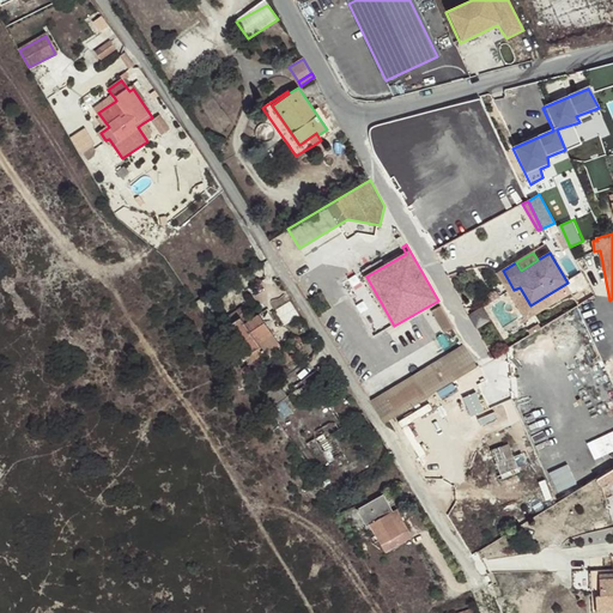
[(568,280),(572,292),(589,285),(583,273),(568,280)]
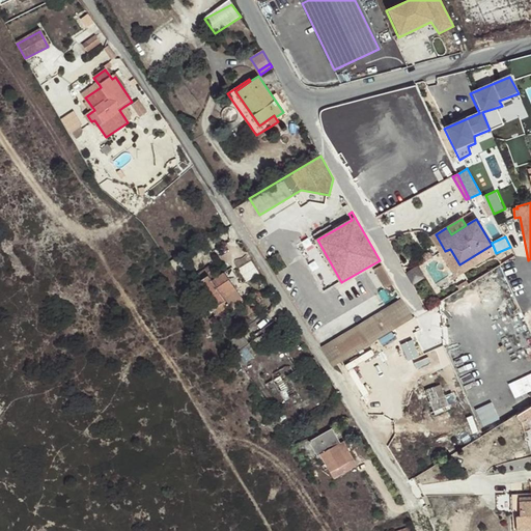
[(450,249),(445,251),(458,274),(477,262),(473,256),(459,264),(450,249)]
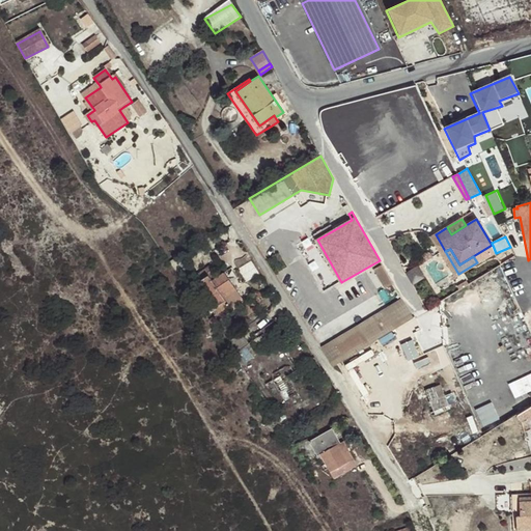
[(422,255),(424,261),(432,256),(429,252),(428,252),(427,252),(423,254),(422,255)]
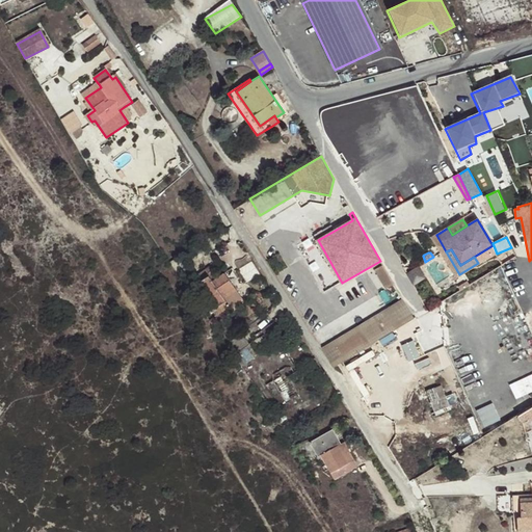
[(394,285),(383,266),(375,270),(387,290),(394,285)]
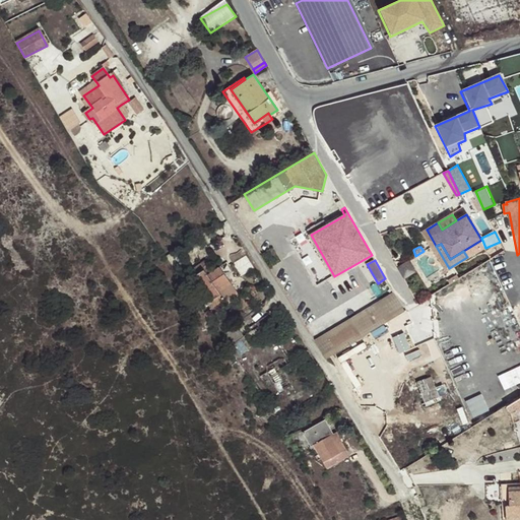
[(405,277),(416,271),(410,260),(399,266),(405,277)]
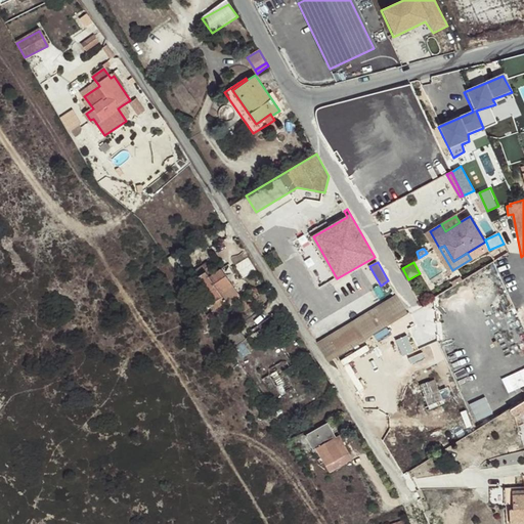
[(230,298),(237,294),(221,269),(214,274),(206,263),(191,272),(219,314),(234,304),(230,298)]
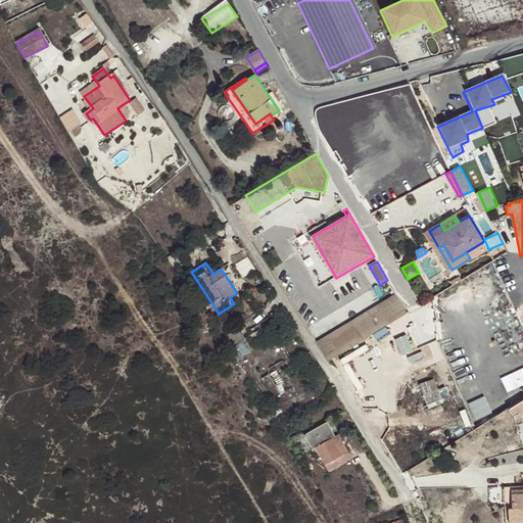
[(230,297),(234,303),(241,298),(237,293),(230,297)]
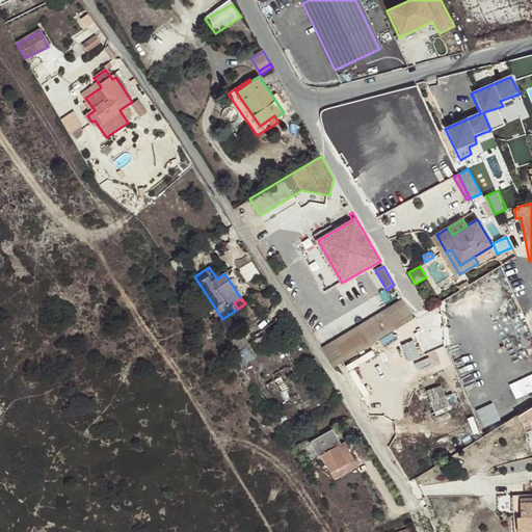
[(321,349),(334,368),(415,319),(403,300),(321,349)]
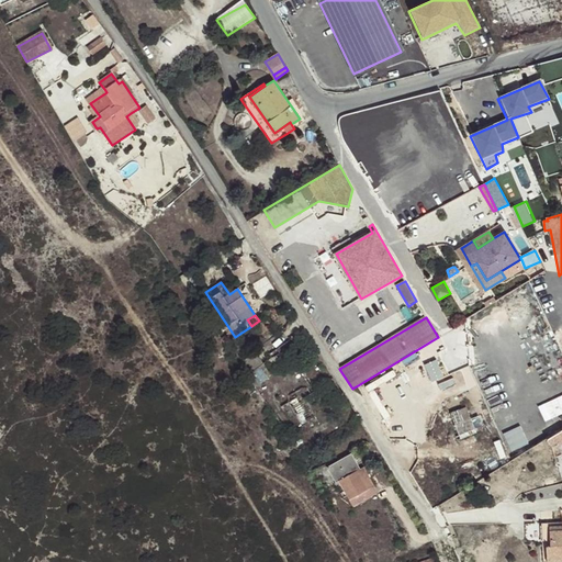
[(256,352),(246,359),(254,371),(263,363),(256,352)]
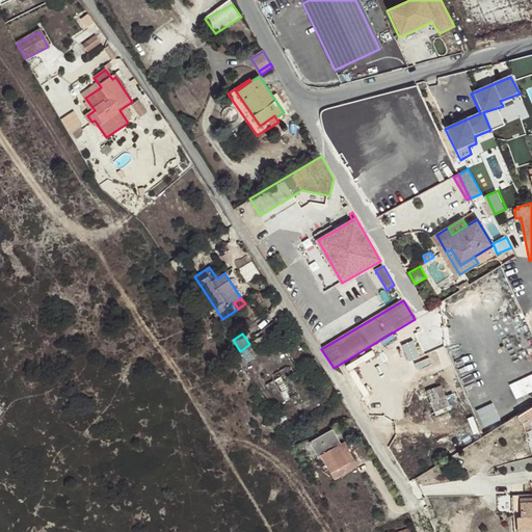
[(233,340),(227,344),(242,366),(247,362),(240,351),(233,340)]
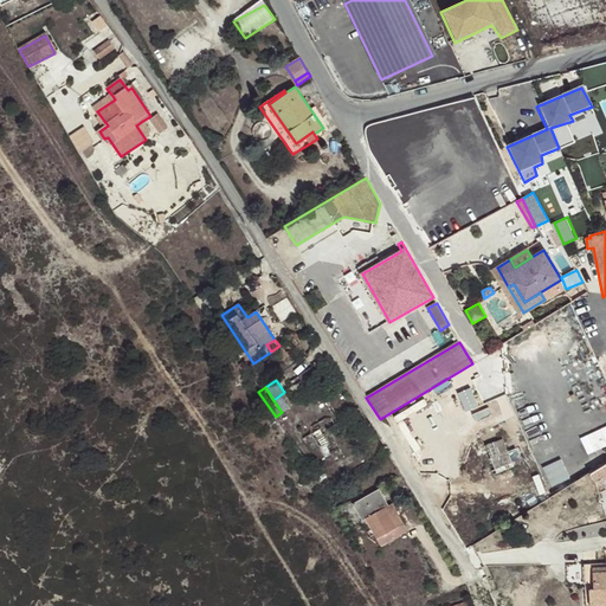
[(466,411),(481,404),(472,387),(458,393),(466,411)]
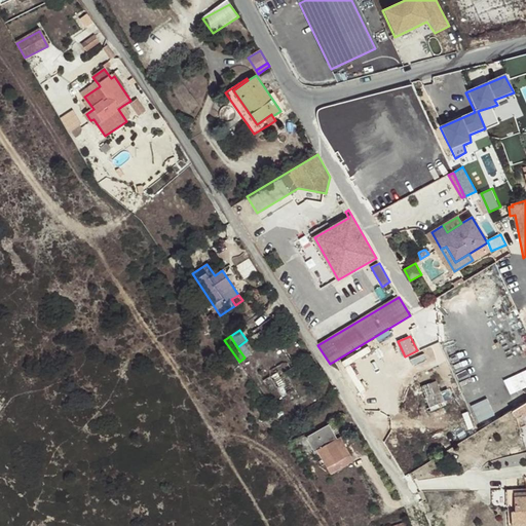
[(525,370),(511,377),(518,391),(525,387),(525,370)]
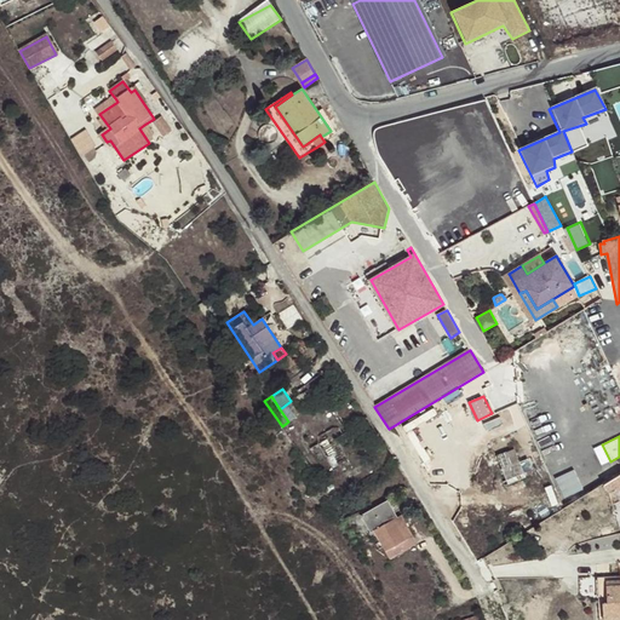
[(509,484),(526,477),(520,461),(503,469),(509,484)]
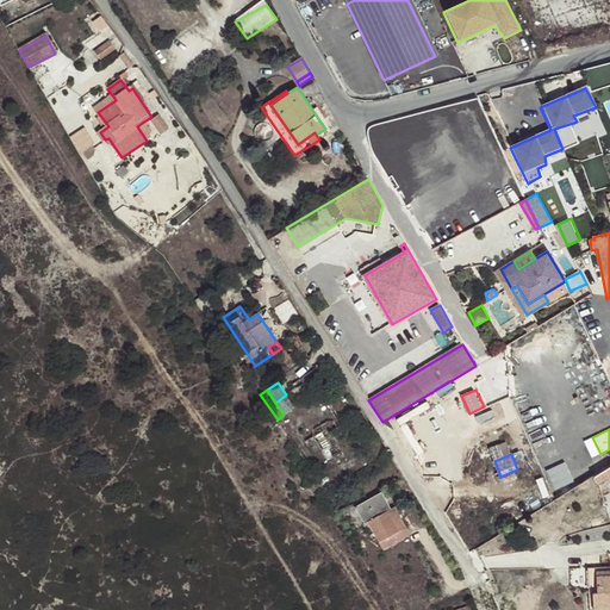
[(601,489),(609,481),(609,466),(593,478),(601,489)]
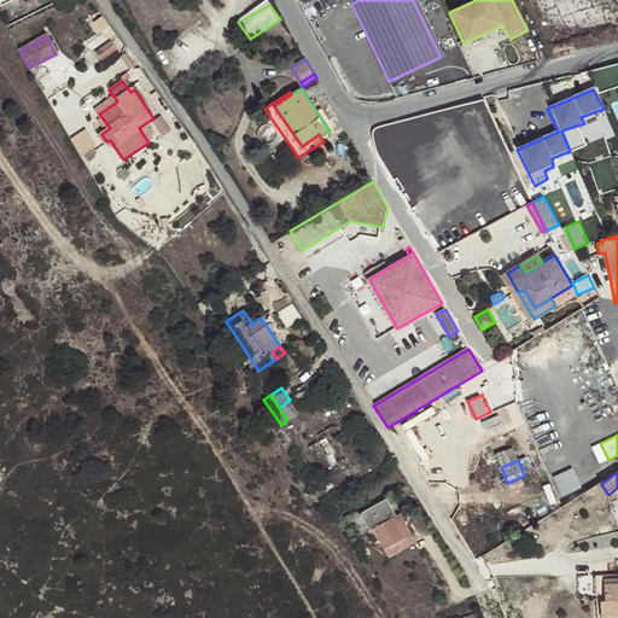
[(386,499),(360,513),(369,531),(373,529),(384,549),(410,534),(400,514),(396,516),(386,499)]
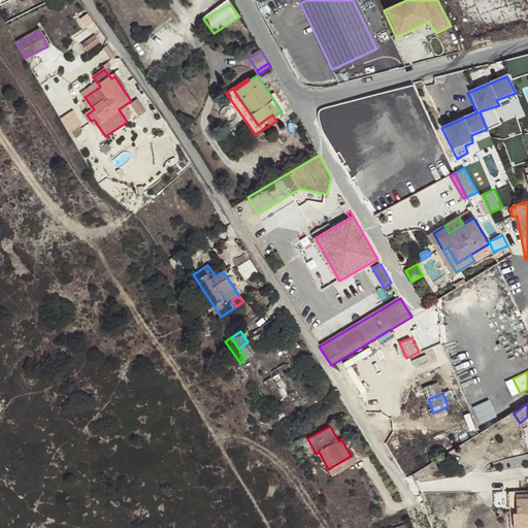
[(351,456),(328,469),(332,475),(355,463),(351,456)]
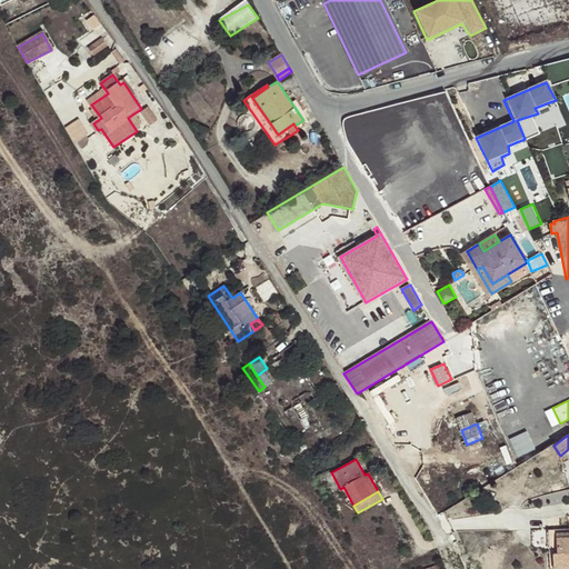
[(555,568),(568,567),(568,536),(557,537),(558,553),(555,553),(555,568)]
